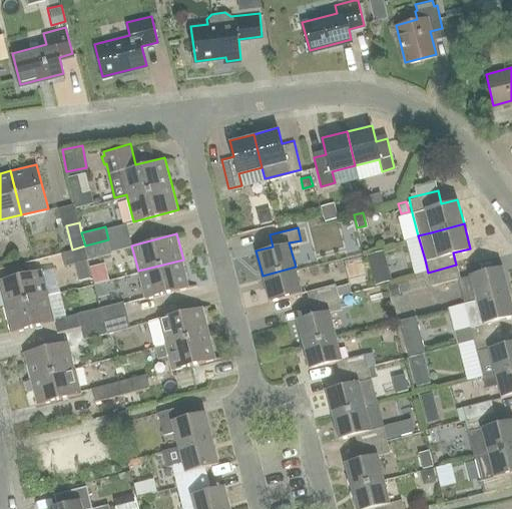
[(85,245),(88,259),(112,252),(108,239),(85,245)]
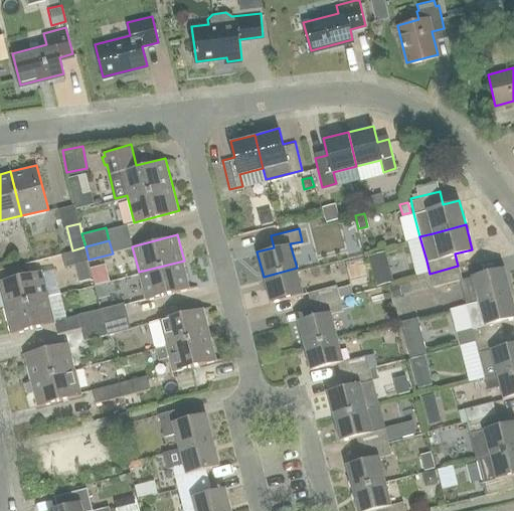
[(86,261),(89,260),(86,246),(72,250),(61,252),(64,266),(74,264),(86,261)]
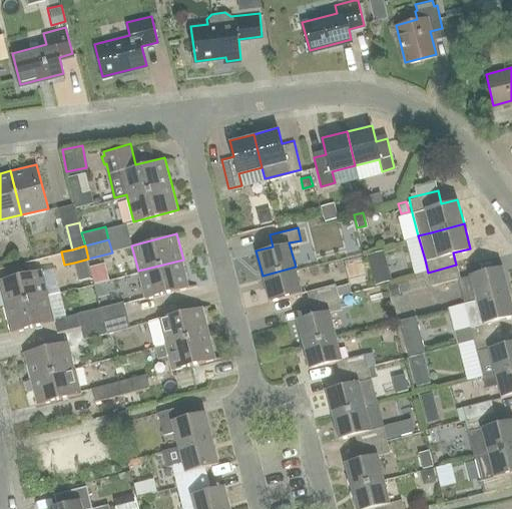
[(366,253),(375,284),(391,279),(382,248),(366,253)]
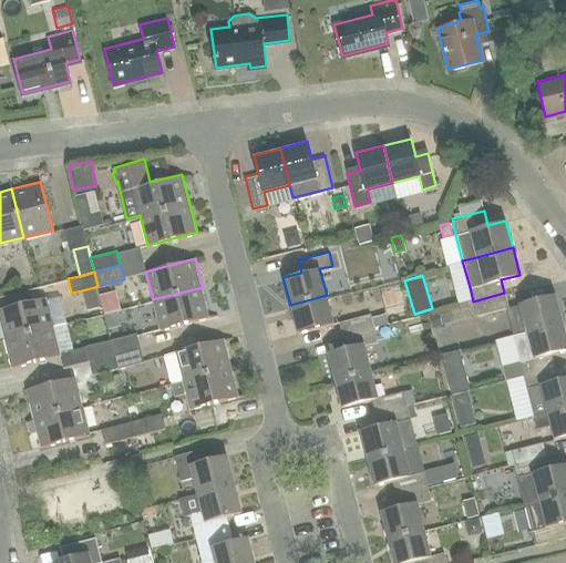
[(94,287),(82,290),(86,308),(100,305),(94,287)]
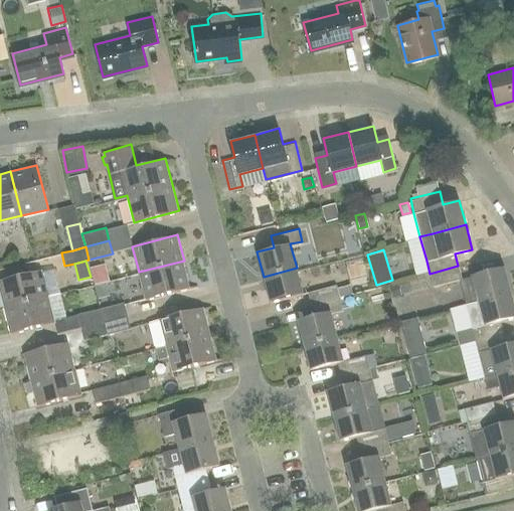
[(145,299),(190,287),(184,261),(139,272),(145,299)]
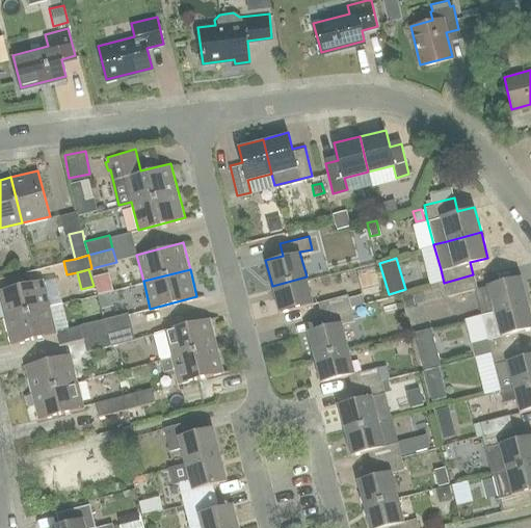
[(473,274),(444,283),(447,294),(476,287),(473,274)]
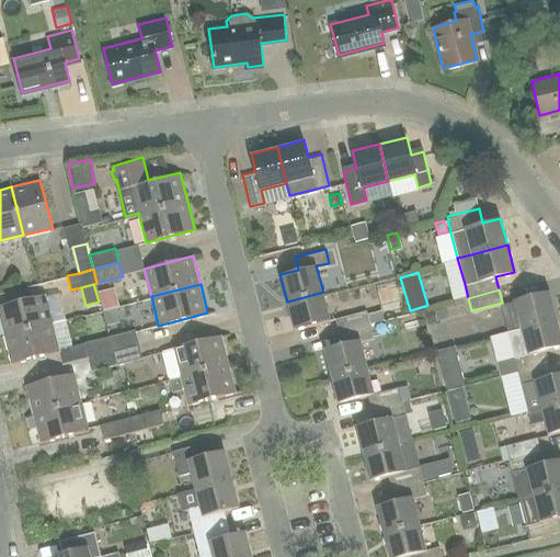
[(520,327),(557,317),(550,291),(513,299),(520,327)]
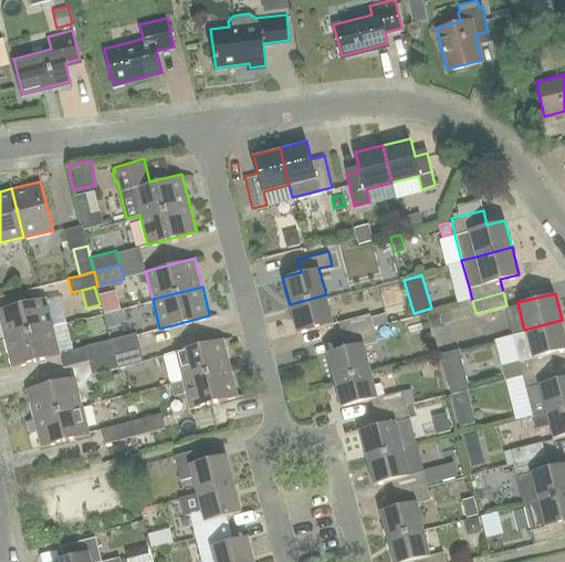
[(326,294),(290,304),(296,332),(333,322),(326,294)]
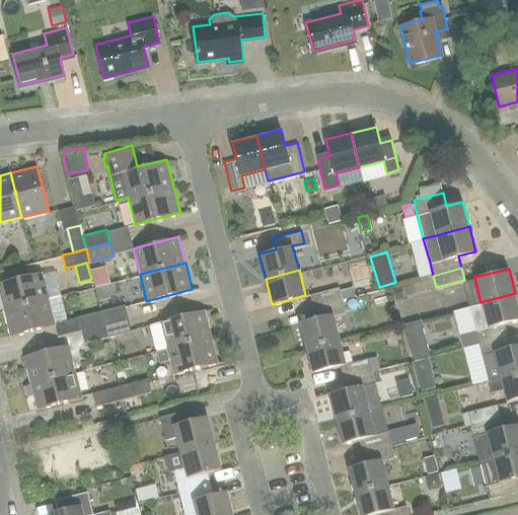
[(42,271),(0,281),(0,296),(3,309),(10,307),(41,300),(49,298),(42,271)]
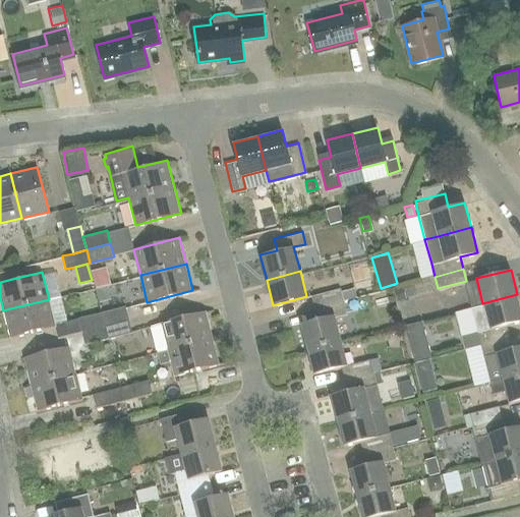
[(412,284),(403,286),(405,297),(415,295),(412,284)]
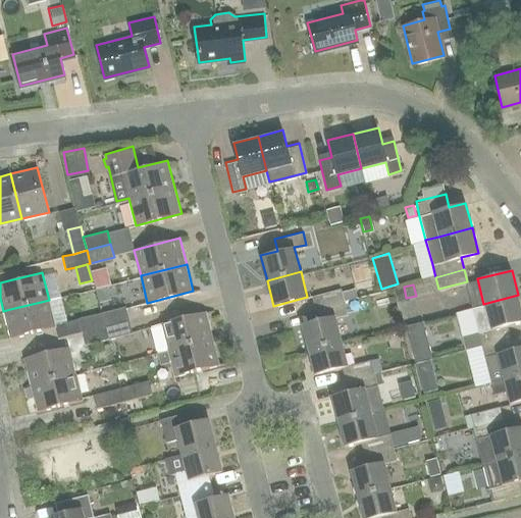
[(314,308),(344,301),(341,289),(311,297),(314,308)]
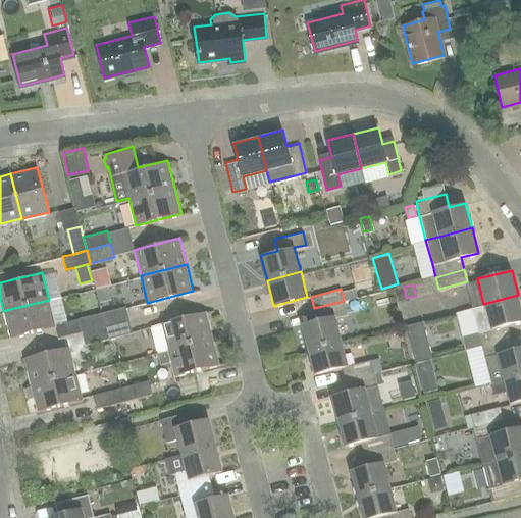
[(520,307),(518,295),(483,304),(472,307),(477,330),(460,335),(463,349),(481,344),(510,337),(508,324),(520,320),(520,307)]
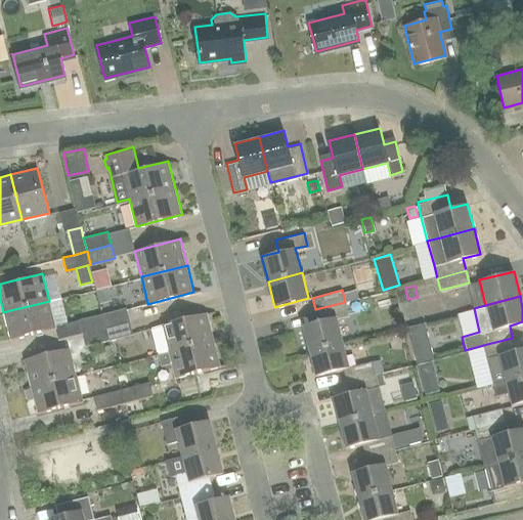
[(10,310),(3,312),(10,339),(55,327),(49,301),(41,303),(10,310)]
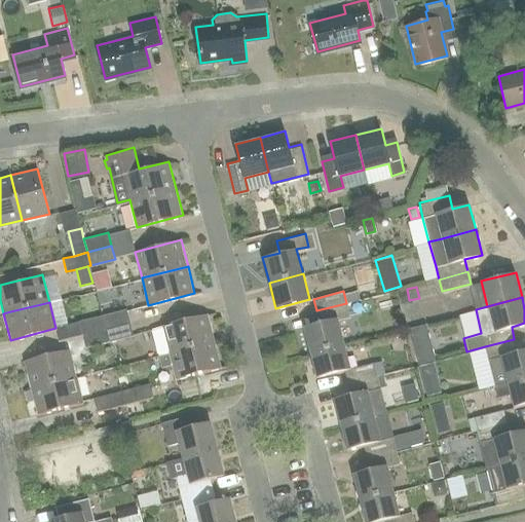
[(309,351),(343,343),(337,319),(349,315),(346,303),(316,310),(320,322),(303,327),(309,351)]
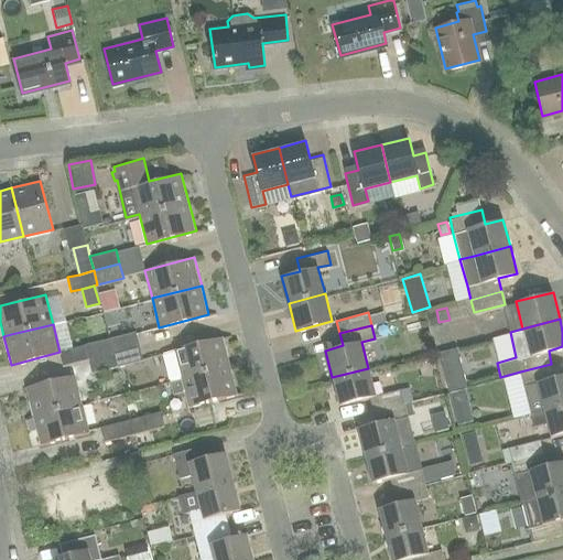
[(110,337),(110,338),(114,352),(139,345),(136,331),(110,337)]
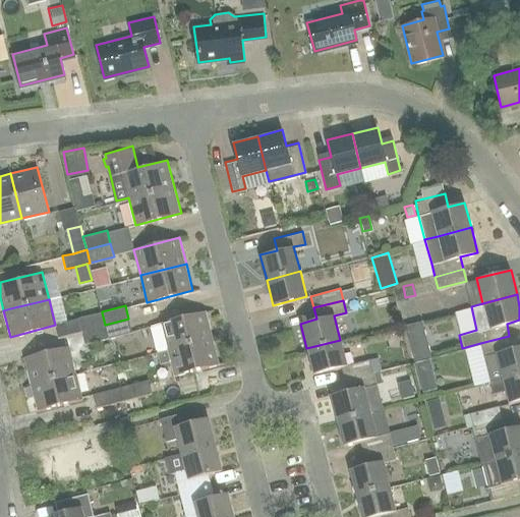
[(206,310),(160,323),(167,348),(213,336),(206,310)]
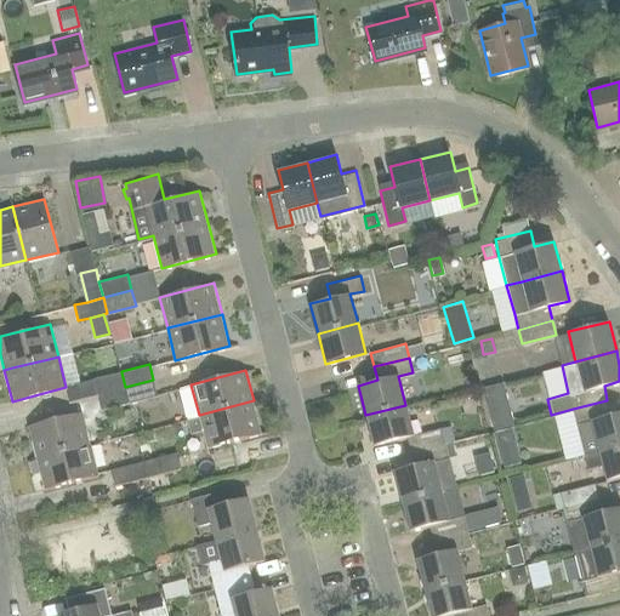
[(97,394),(125,387),(121,372),(81,383),(66,387),(69,400),(97,394)]
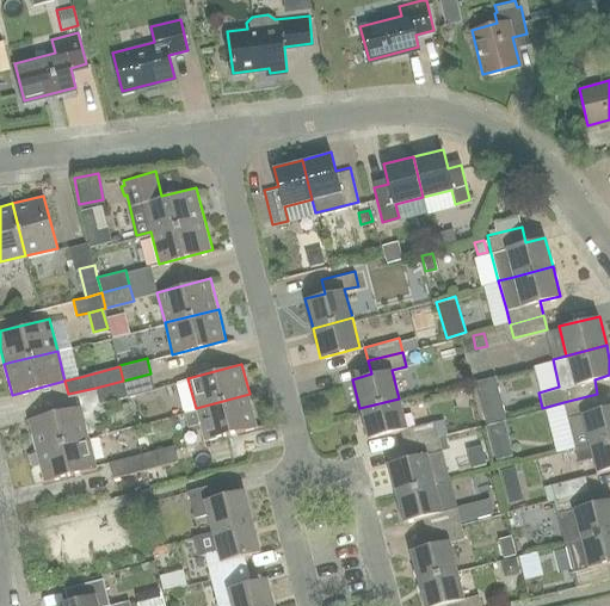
[(151,373),(123,381),(127,395),(154,388),(151,373)]
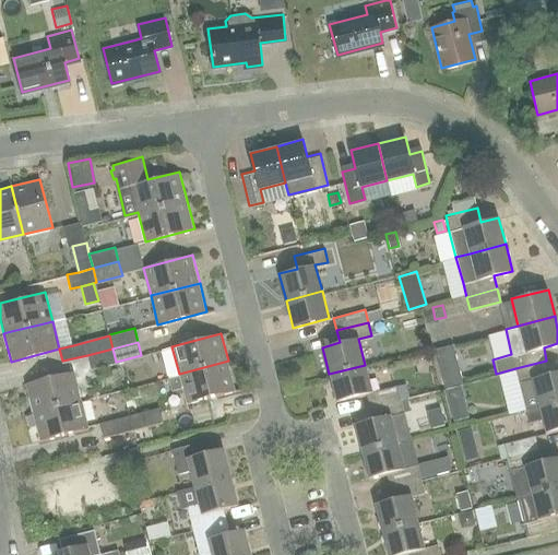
[(451,344),(435,349),(443,387),(460,382),(451,344)]
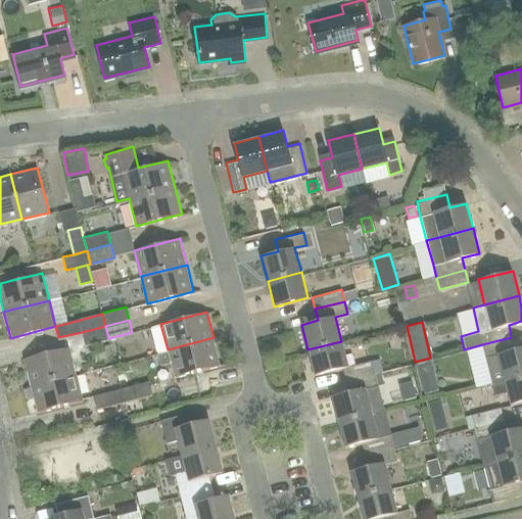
[(160,324),(150,326),(156,352),(168,349),(160,324)]
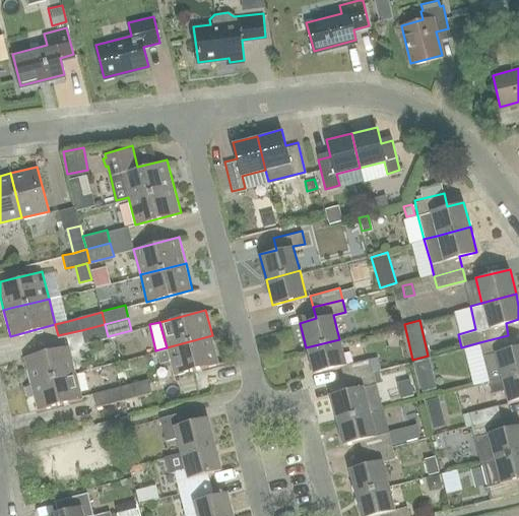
[(84,342),(108,336),(105,324),(81,330),(84,342)]
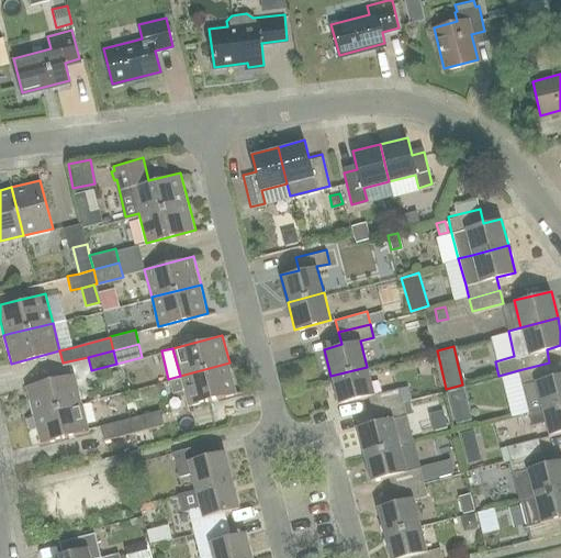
[(180,377),(170,379),(172,391),(182,389),(187,404),(192,403),(237,391),(229,363),(180,376),(180,377)]
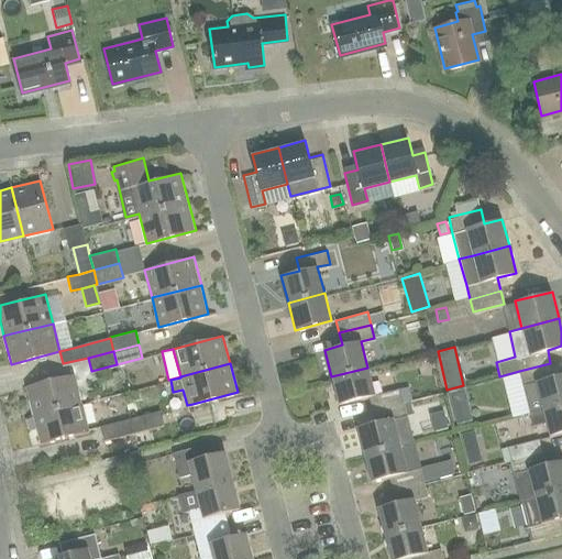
[(542,407),(561,402),(561,373),(553,375),(550,363),(519,371),(529,410),(542,407)]
